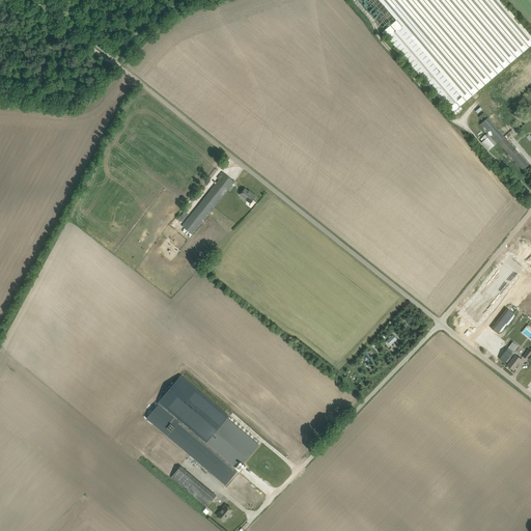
[(530,35),(500,0),(379,0),(396,21),(382,32),(455,115),(463,109),(460,106),(530,45),(530,35)]
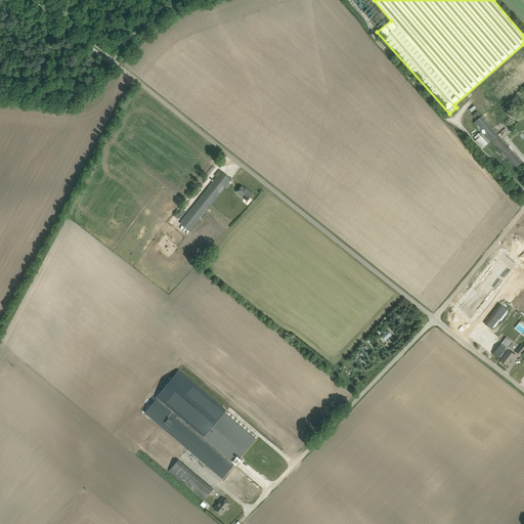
[(475,137),(473,138),(482,148),(483,147),(490,141),(491,140),(513,164),(516,168),(522,163),(519,159),(497,135),(482,117),(477,121),(476,122),(474,124),(481,131),(475,137)]
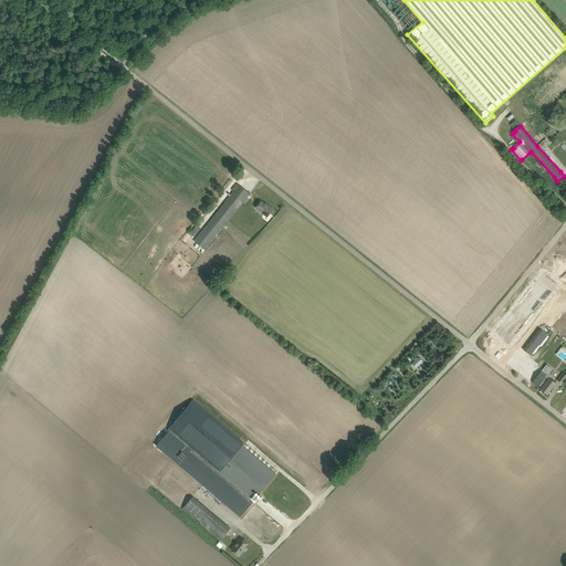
[(195,241),(206,250),(250,194),(239,185),(195,241)]
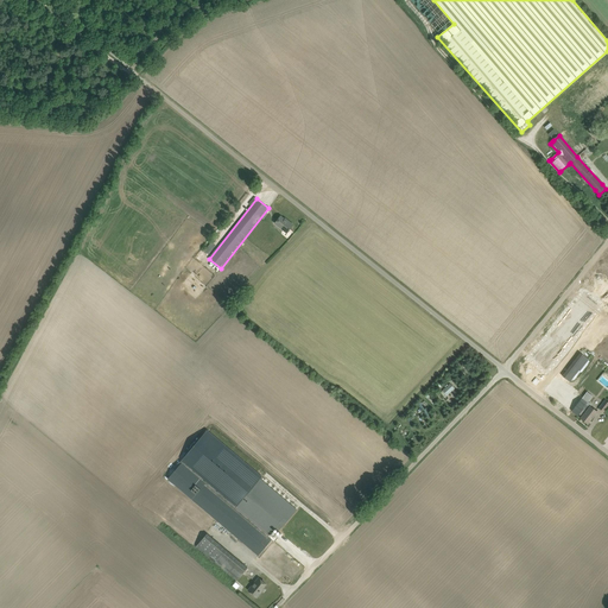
[(276,223),(287,233),(293,225),(289,221),(287,221),(280,216),(276,223)]
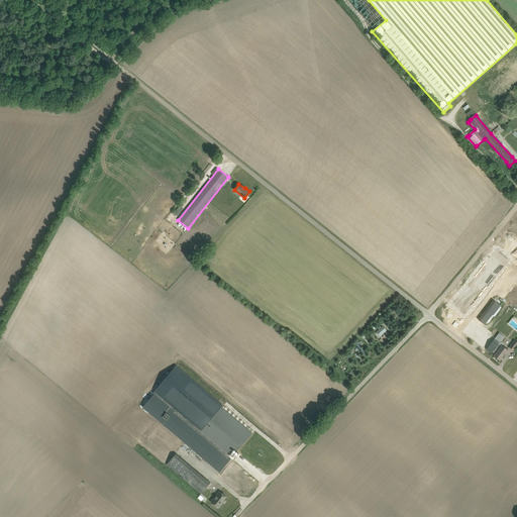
[(516,255),(516,215),(498,243),(516,255)]
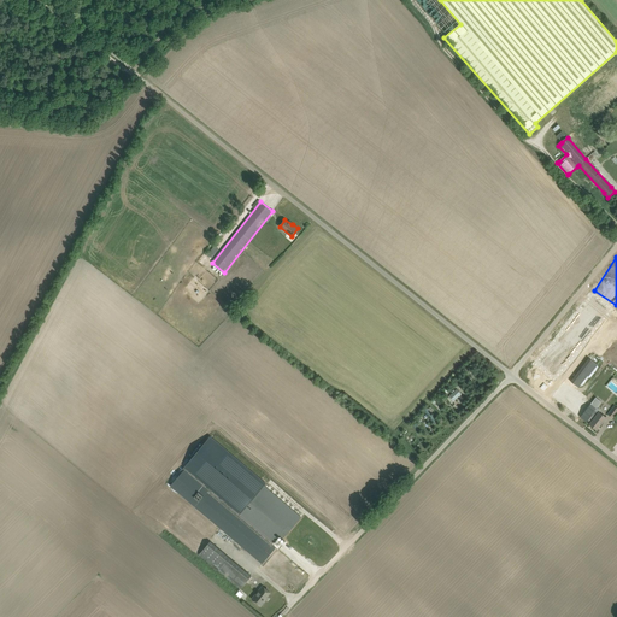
[(589,297),(538,370),(556,383),(607,310),(589,297)]
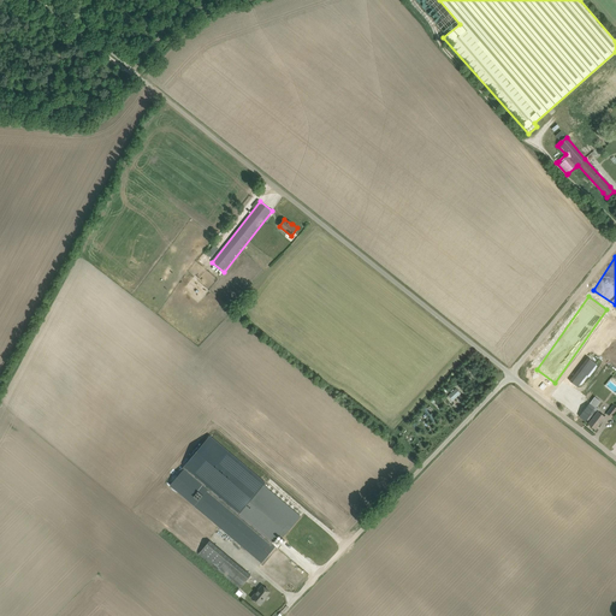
[(569,383),(578,389),(597,366),(588,359),(569,383)]
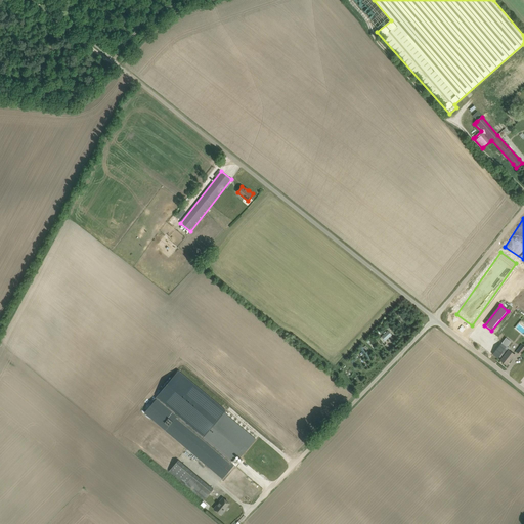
[(500,360),(507,365),(510,361),(515,354),(509,350),(509,351),(505,348),(503,351),(498,348),(501,344),(479,326),(471,337),(498,358),(499,357),(501,359),(500,360)]
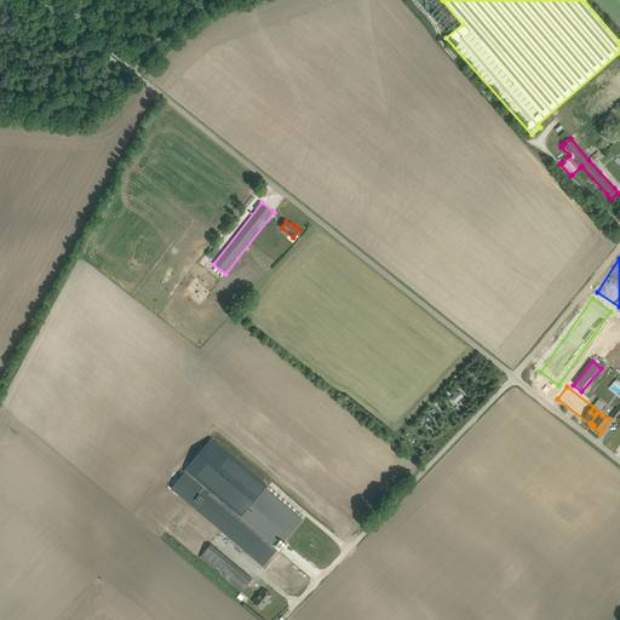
[(459,391),(452,399),(457,403),(464,396),(459,391)]
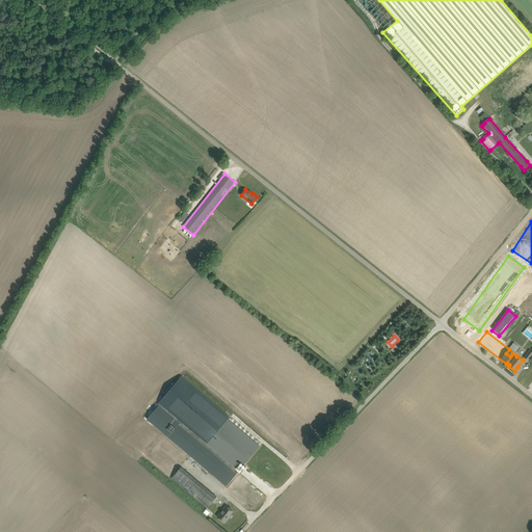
[(159,405),(147,419),(167,436),(225,485),(238,472),(235,470),(241,461),(244,464),(260,446),(228,419),(229,417),(182,377),(160,403),(159,402),(158,404),(159,405)]
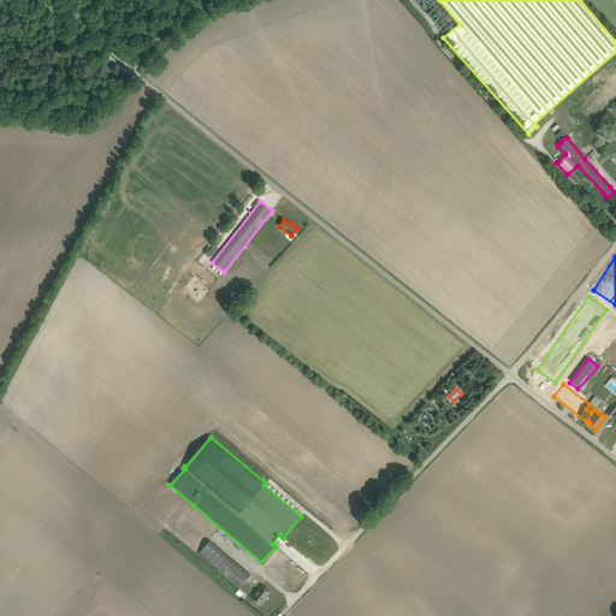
[(209,540),(199,554),(218,569),(240,588),(250,575),(229,556),(209,540)]
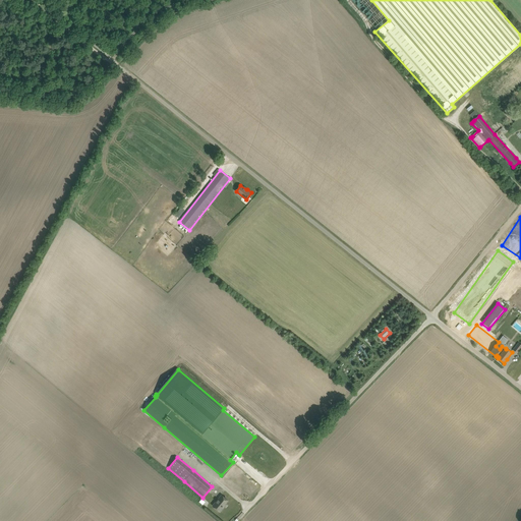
[(191,464),(189,465),(196,473),(198,471),(191,464)]
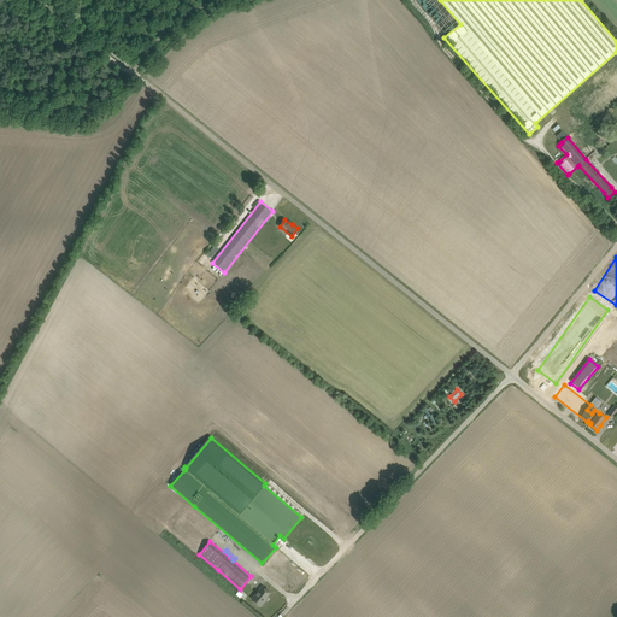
[(252,599),(260,606),(266,600),(265,599),(270,593),(263,586),(252,599)]
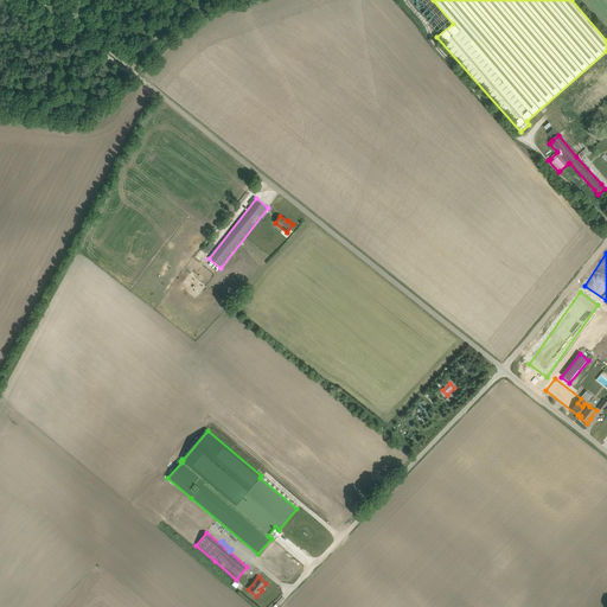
All buildings are outlined.
